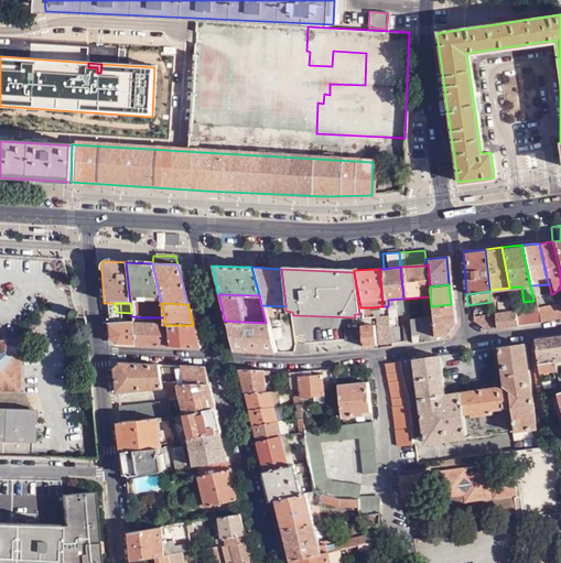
[(419,320),(431,317),(431,306),(431,304),(418,304),(419,320)]
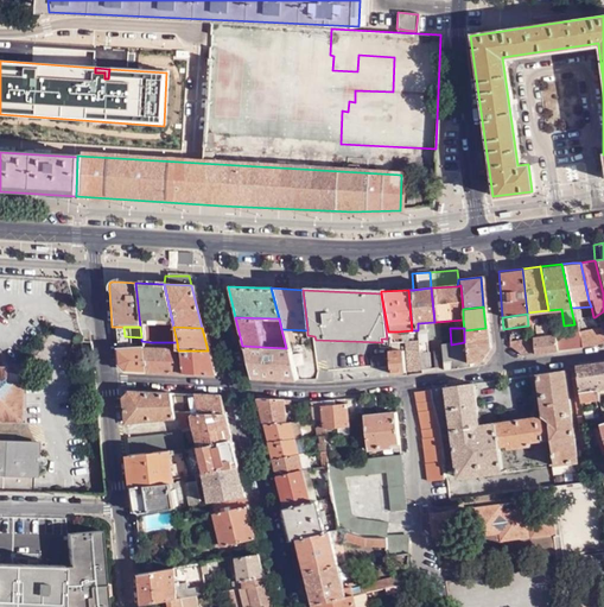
[(466,362),(468,364),(478,362),(488,348),(485,328),(464,330),(464,342),(466,362)]
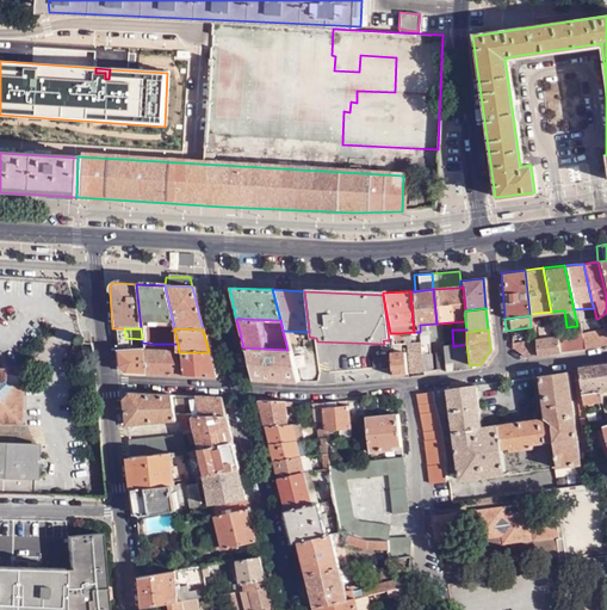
[(400,344),(402,344),(415,342),(414,332),(400,333),(400,344)]
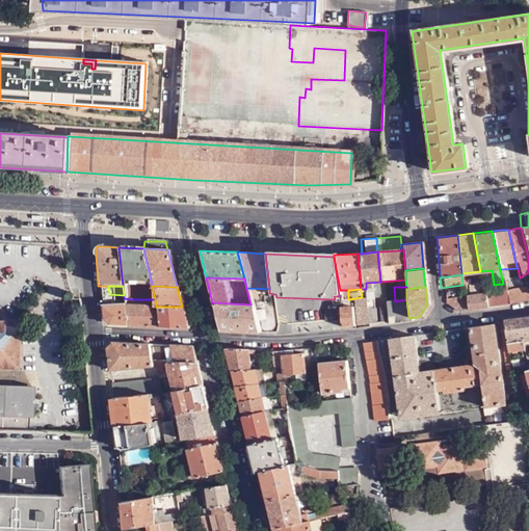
[(504,292),(504,290),(483,292),(483,294),(485,308),(507,304),(504,292)]
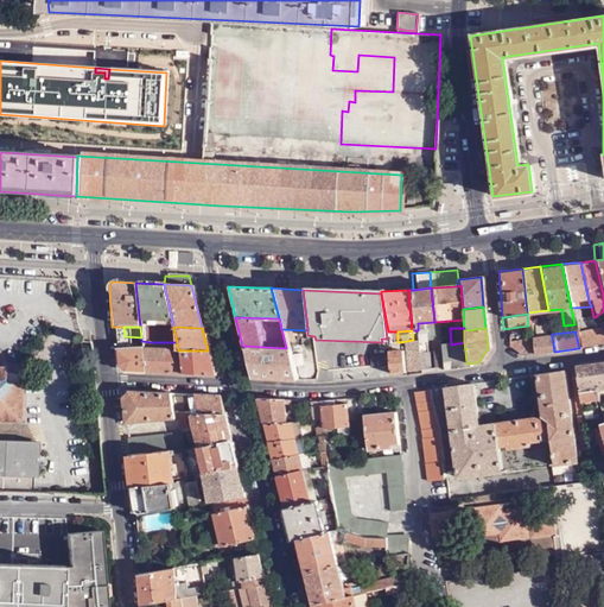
[(589,349),(603,346),(603,345),(599,332),(576,334),(579,348),(589,349)]
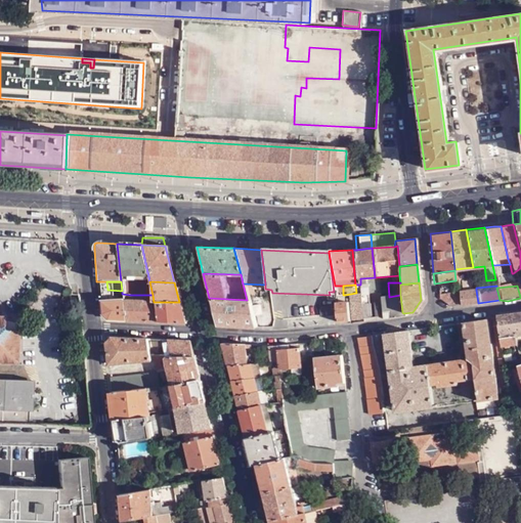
[(458,305),(478,303),(476,290),(457,292),(458,305)]
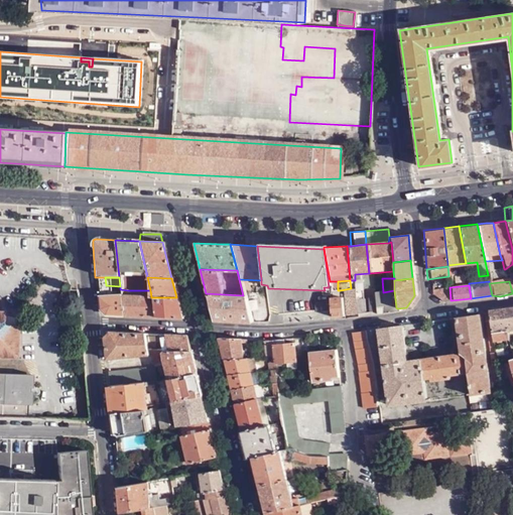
[(450,287),(428,290),(429,293),(440,301),(451,300),(450,287)]
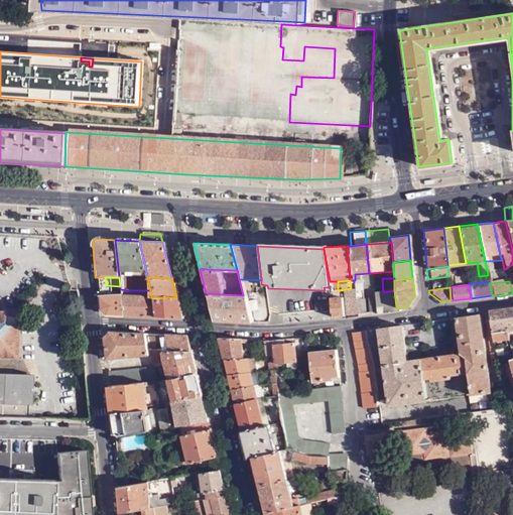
[(343,314),(353,313),(352,301),(351,288),(340,290),(343,314)]
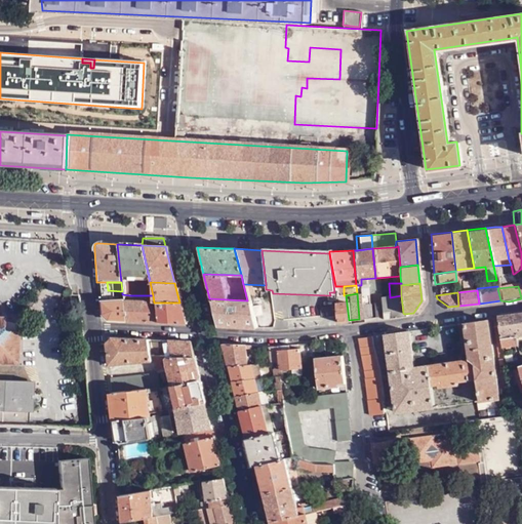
[(159,323),(154,303),(131,301),(130,295),(122,294),(123,301),(125,321),(159,323)]
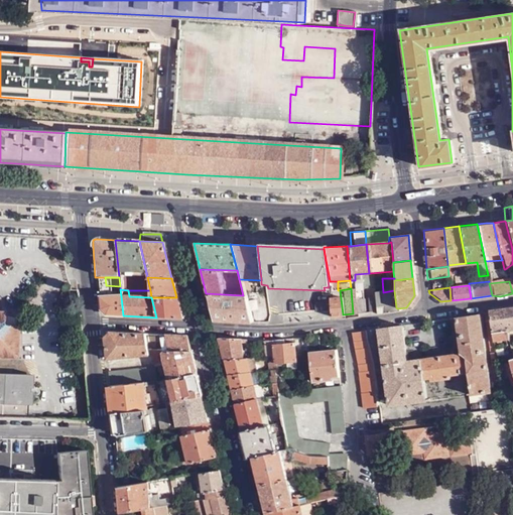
[(372,298),(373,311),(374,314),(397,311),(397,308),(396,307),(394,290),(383,292),(371,293),(372,298)]
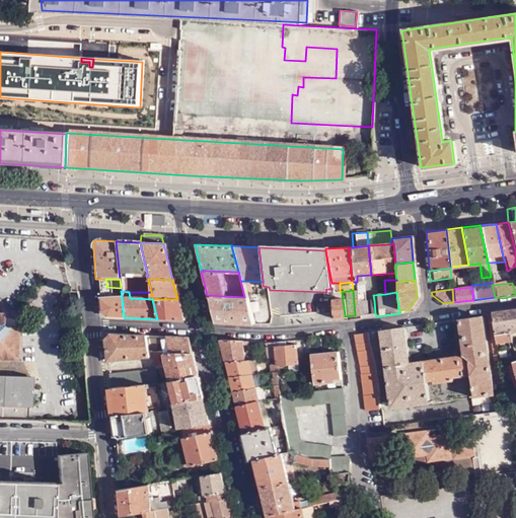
[(250,295),(252,322),(266,321),(264,294),(250,295)]
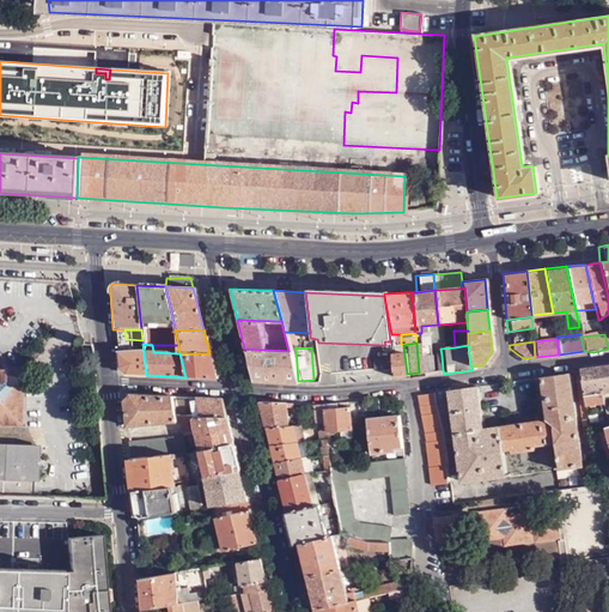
[(288,351),(244,349),(251,380),(297,382),(288,351)]
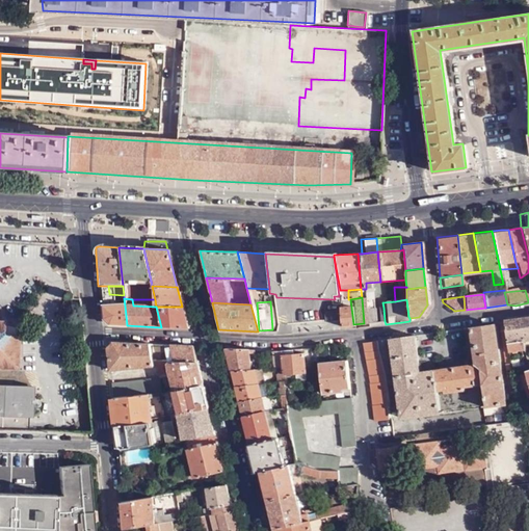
[(125,306),(100,304),(101,318),(107,324),(127,325),(125,306)]
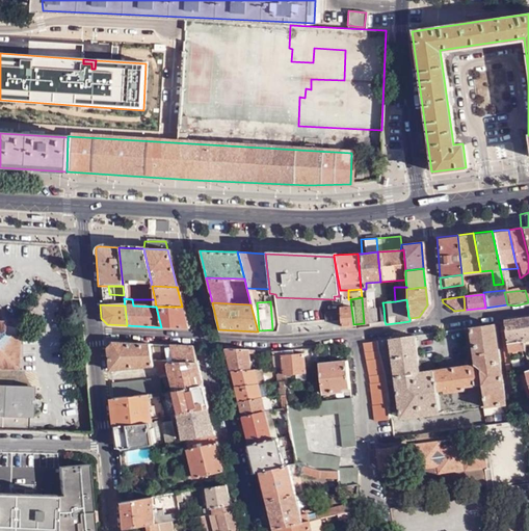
[(182,307),(156,307),(161,327),(188,329),(182,307)]
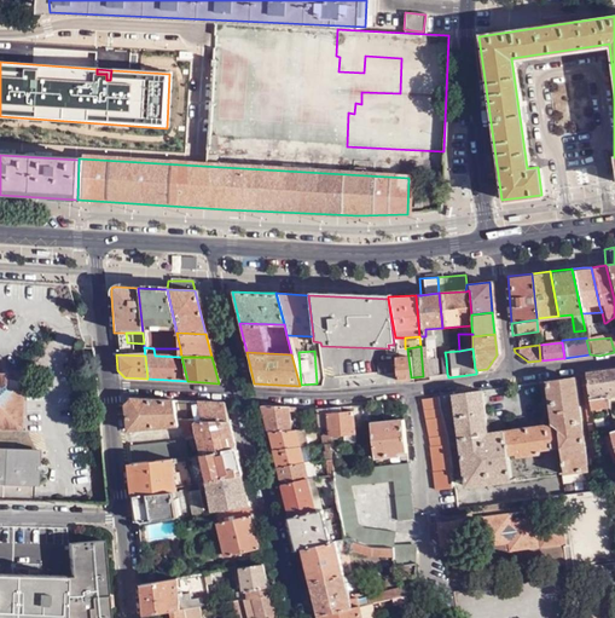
[(395,374),(396,381),(410,380),(406,357),(394,358),(394,361),(395,374)]
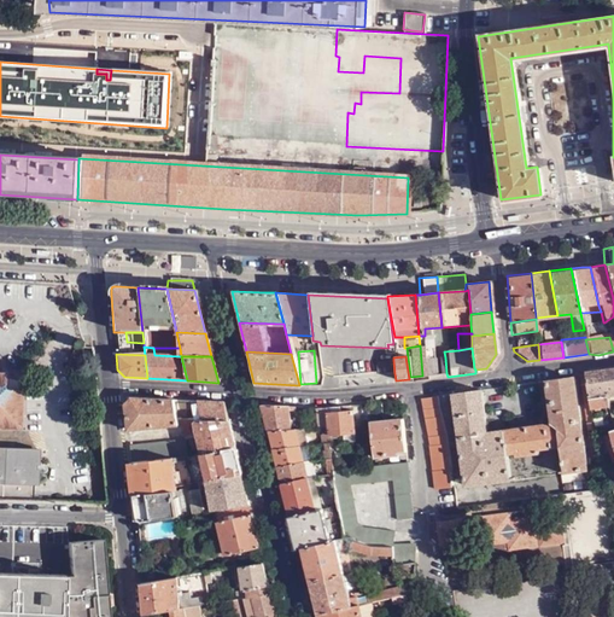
[(422,376),(426,374),(446,373),(445,358),(421,361),(422,376)]
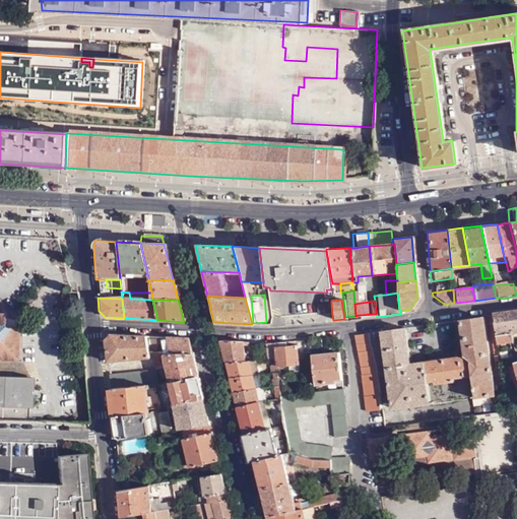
[(315,316),(332,314),(331,303),(314,305),(315,316)]
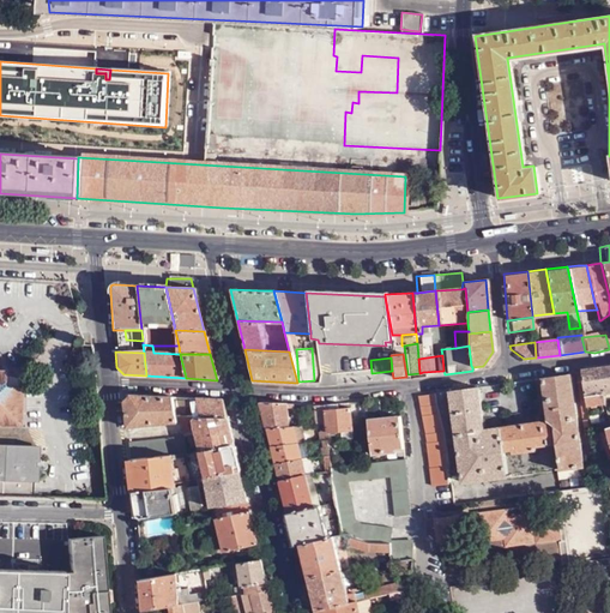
[(609,365),(597,366),(601,392),(609,391),(609,365)]
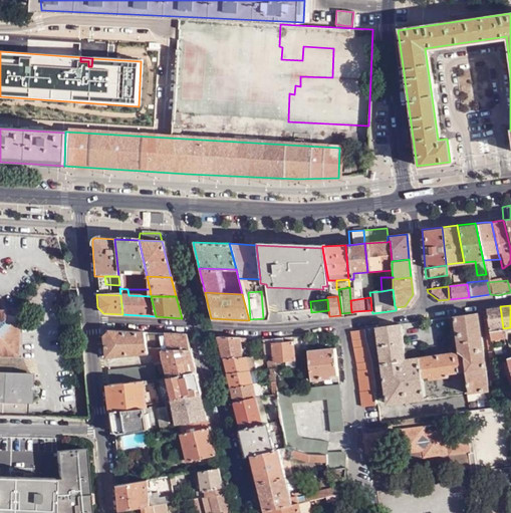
[(485,308),(485,310),(489,338),(504,336),(503,328),(500,306),(485,308)]
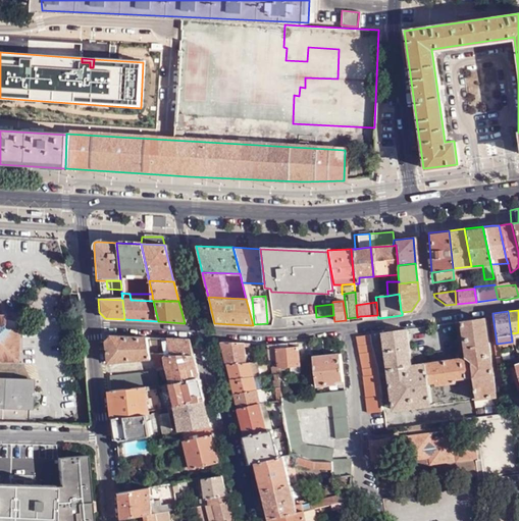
[(492,315),(482,317),(488,357),(499,356),(497,344),(492,315)]
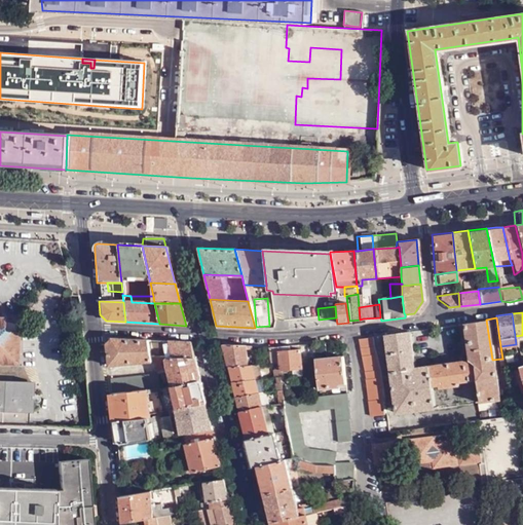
[(407,332),(376,337),(377,344),(383,344),(395,416),(433,411),(430,388),(437,387),(438,390),(456,387),(456,384),(476,381),(479,405),(492,399),(481,320),(462,324),(467,360),(412,369),(407,332)]
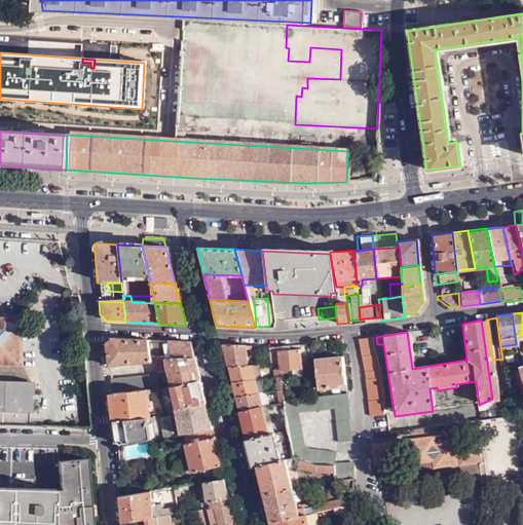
[(0,364),(13,365),(15,357),(15,343),(12,333),(6,334),(2,329),(3,327),(3,325),(1,326),(0,325),(0,364)]
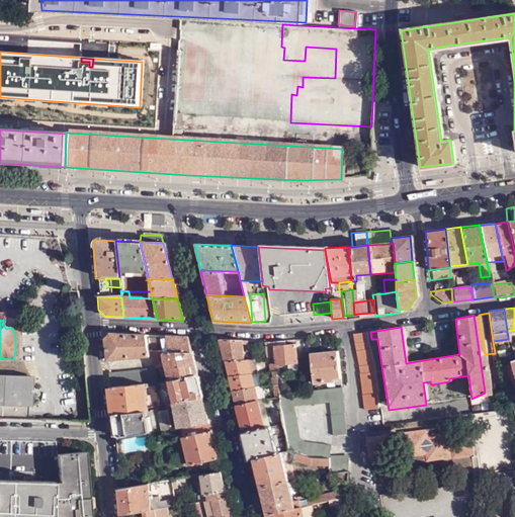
[(147,350),(145,334),(108,333),(104,336),(102,339),(104,361),(146,356),(146,351),(147,351),(147,350)]
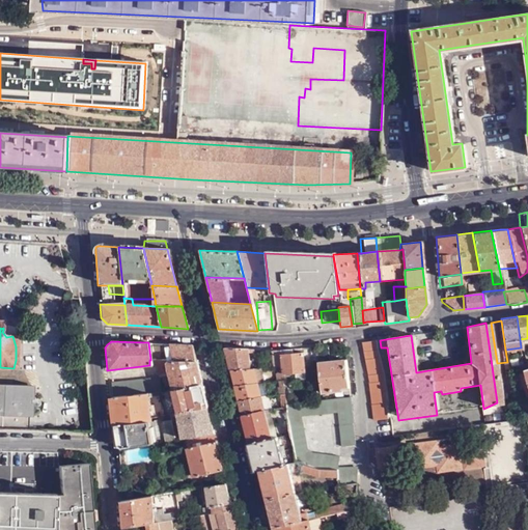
[(373,341),(360,343),(366,379),(371,420),(384,418),(382,391),(373,341)]
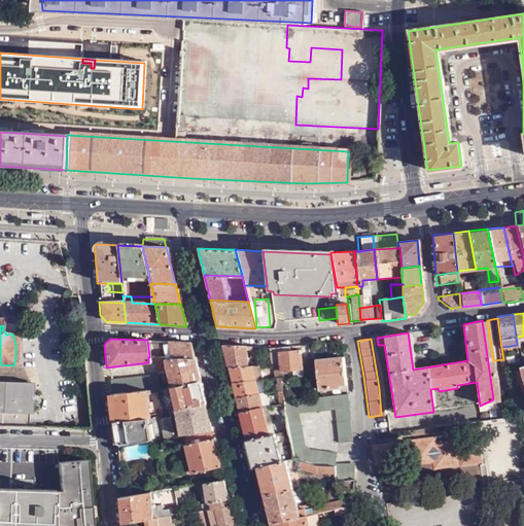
[(190,343),(167,342),(167,350),(164,350),(163,356),(194,358),(190,343)]
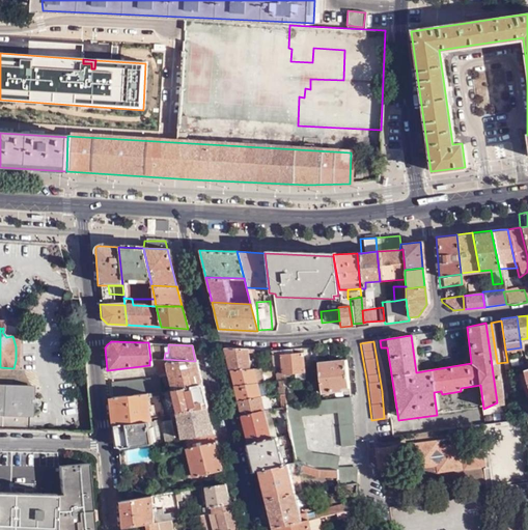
[(222,347),(228,371),(248,370),(247,349),(222,347)]
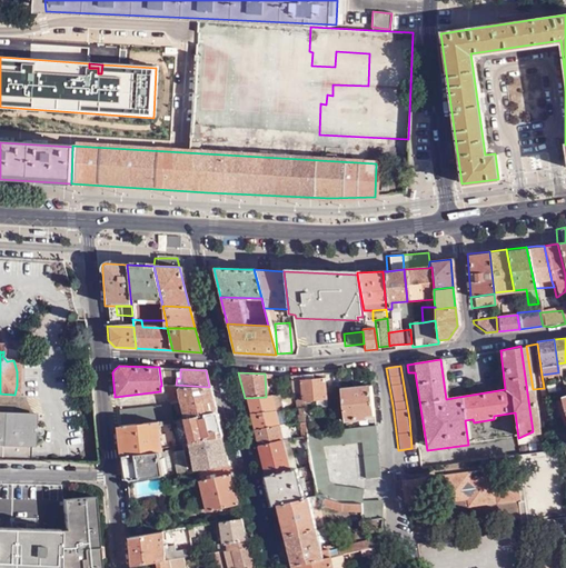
[(299,376),(298,375),(300,395),(301,402),(306,402),(306,405),(314,405),(314,409),(324,408),(323,387),(330,387),(329,372),(321,374),(323,379),(311,379),(310,374),(299,376)]
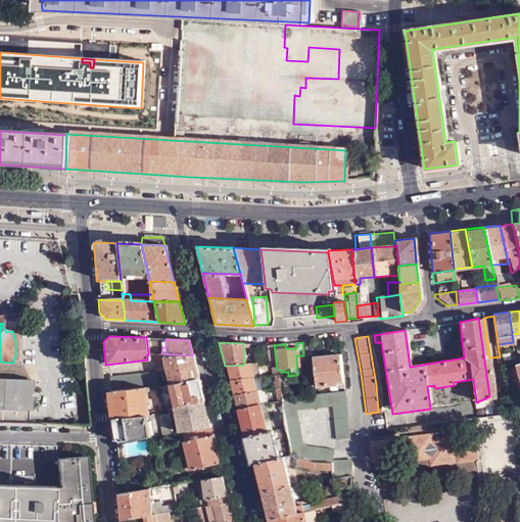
[(192,356),(161,353),(148,353),(148,354),(152,368),(164,366),(169,383),(198,379),(192,356)]
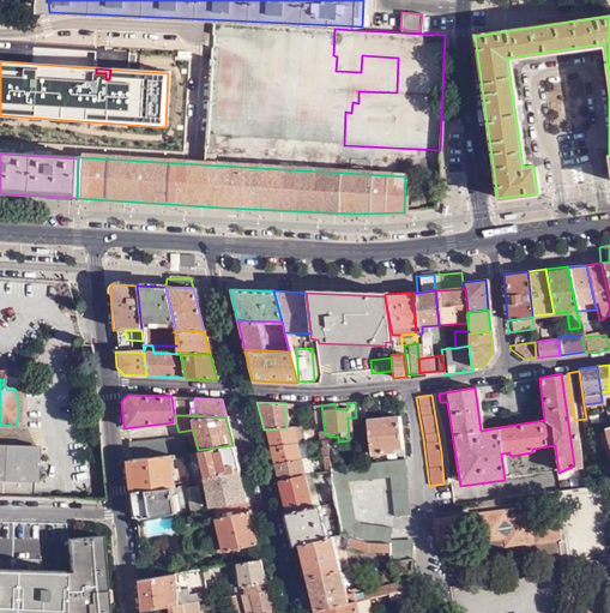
[(400,449),(397,415),(366,420),(368,454),(392,451),(392,449),(400,449)]
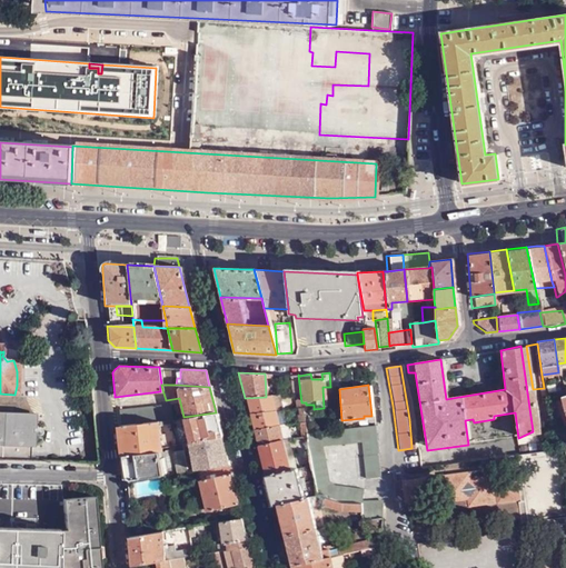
[(266,397),(245,398),(248,414),(275,410),(271,397),(266,397)]
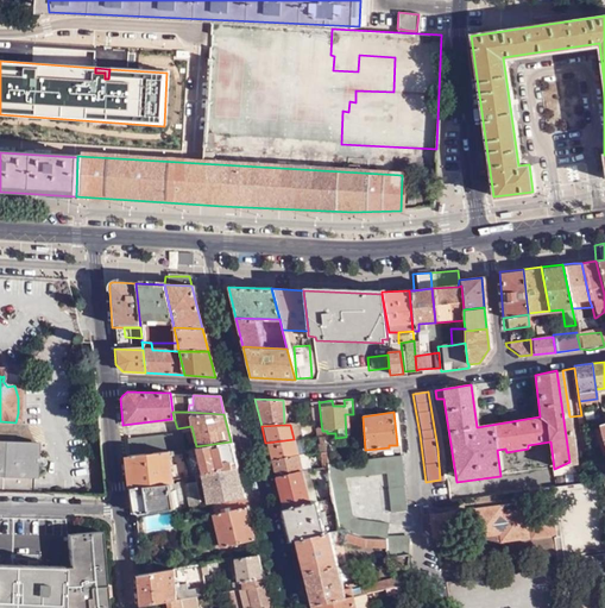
[(290,425),(294,439),(301,439),(297,425),(290,425)]
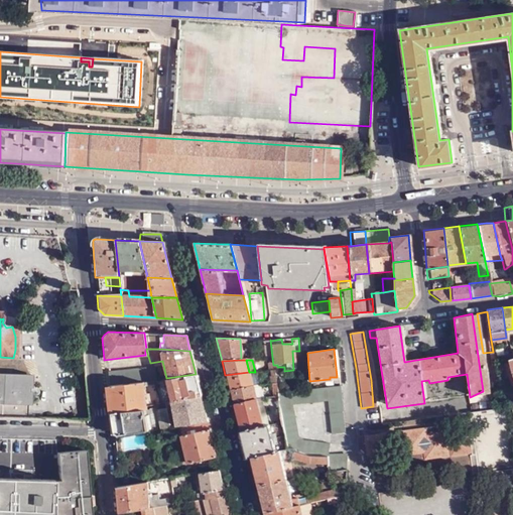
[(150,366),(105,372),(106,387),(140,382),(152,380),(153,380),(150,366)]
